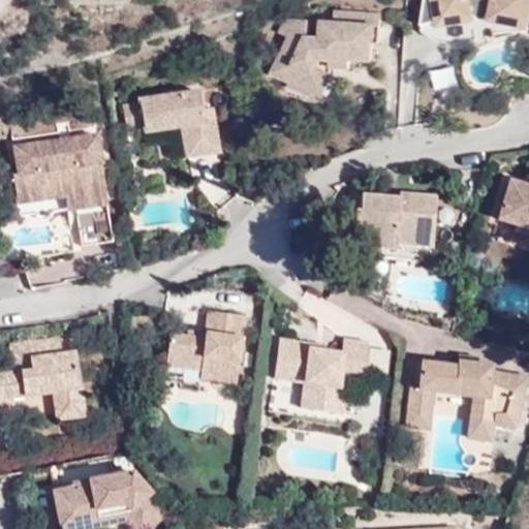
[(490,14),(528,22),(528,0),(426,0),(423,24),(438,21),(475,14),(490,14)]
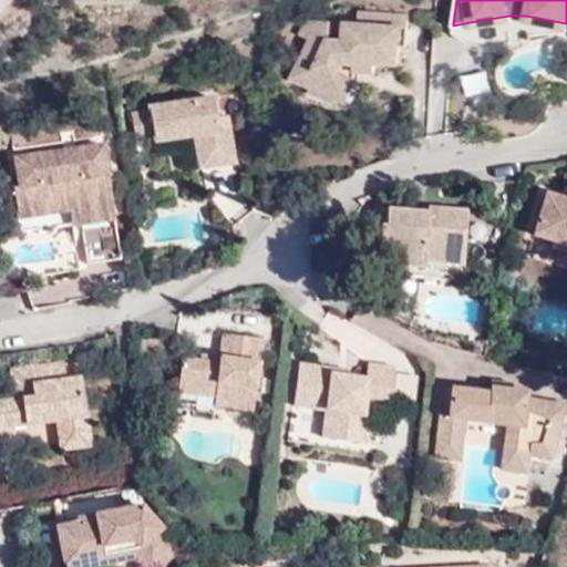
[(509,16),(470,22),(471,28),(509,21),(509,16)]
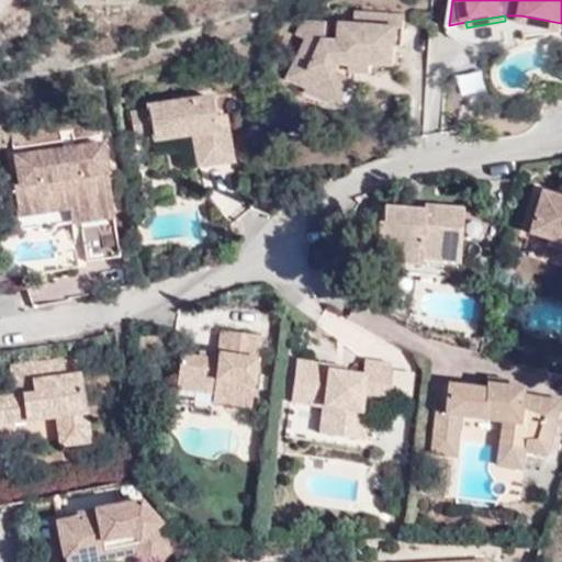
[(561,29),(561,23),(520,15),(520,22),(561,29)]
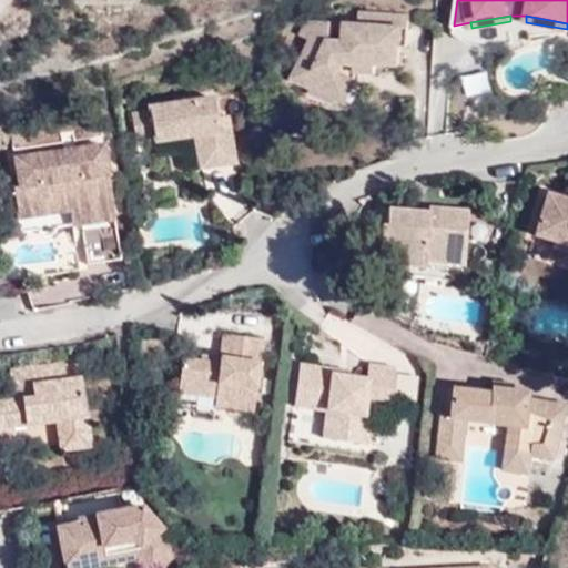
[(403,48),(404,36),(303,54),(300,66),(316,71),(308,89),(333,97),(342,71),(354,71),(355,77),(373,77),(373,68),(396,68),(397,49),(403,48)]
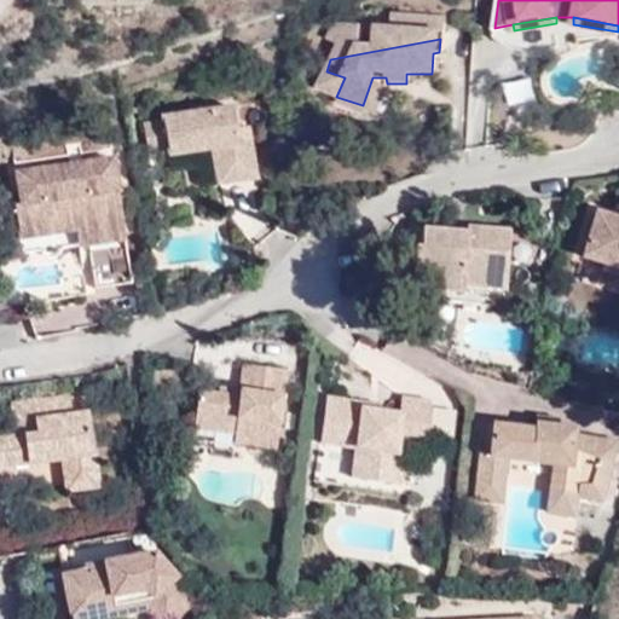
[(345,77),(327,71),(318,96),(376,117),(387,88),(387,84),(386,77),(372,77),(363,105),(336,97),(345,77)]
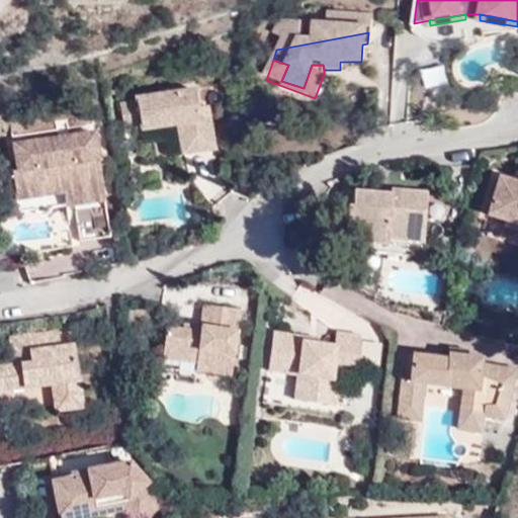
[(198,117),(196,104),(193,85),(135,95),(136,98),(118,100),(122,126),(140,122),(140,126),(176,120),(181,151),(213,146),(208,115),(198,117)]
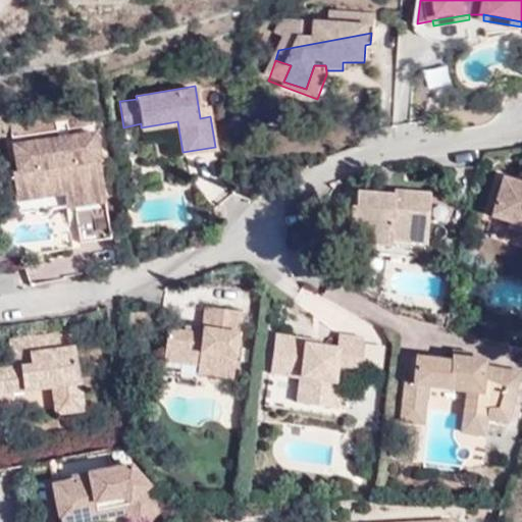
[(209,104),(198,105),(200,118),(210,116),(209,104)]
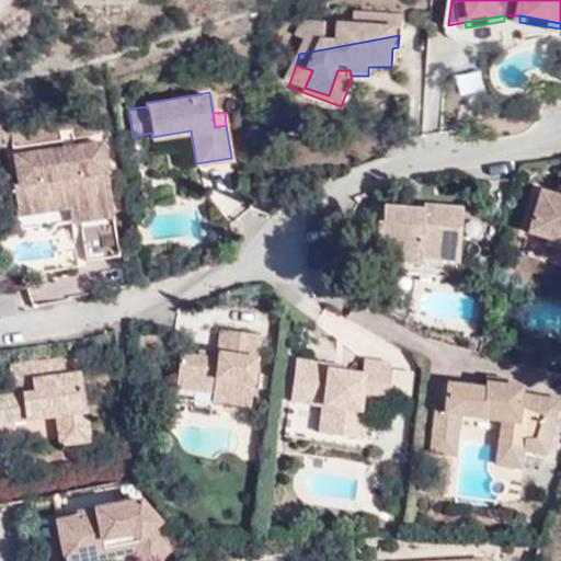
[(118,255),(102,142),(15,155),(20,183),(14,184),(21,227),(80,219),(87,261),(118,255)]
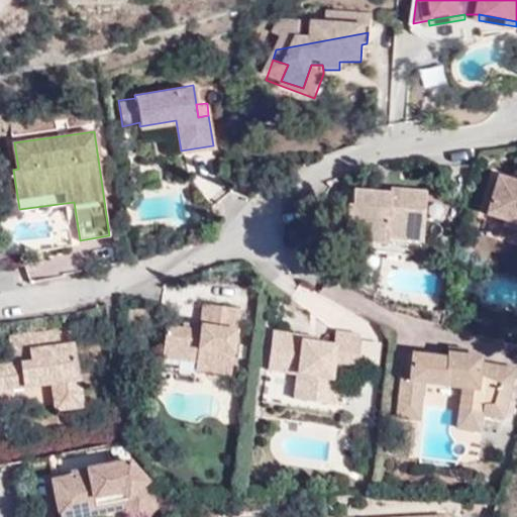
[(516,182),(497,176),(486,213),(516,223),(516,182)]
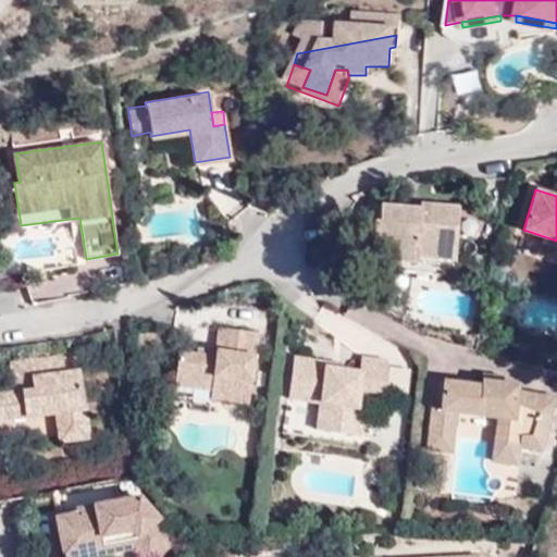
[(415,271),(417,260),(381,258),(369,246),(372,220),(379,220),(380,202),(366,201),(362,248),(376,262),(394,270),(415,271)]
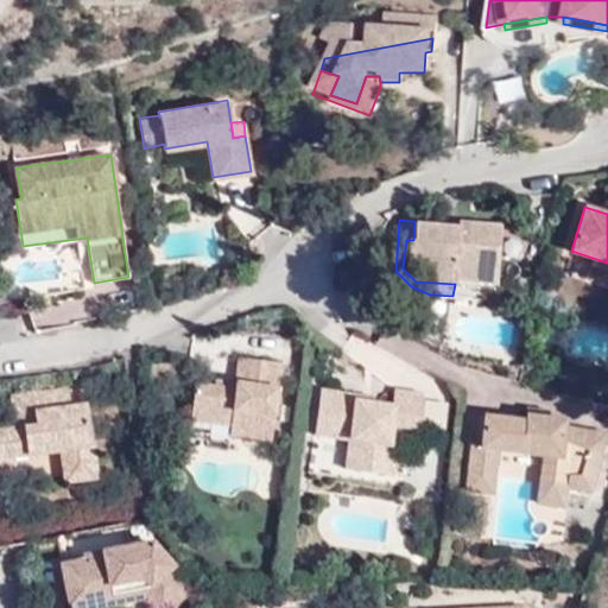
[(416,282),(455,284),(455,279),(496,283),(500,222),(458,220),(458,225),(457,232),(448,232),(449,225),(415,221),(413,240),(406,240),(403,268),(416,282)]
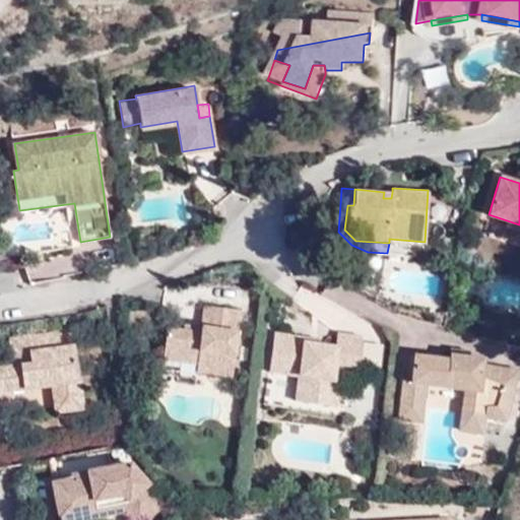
[(199,360),(198,369),(234,374),(242,308),(205,303),(203,323),(203,329),(186,327),(169,326),(165,355),(167,356),(199,360)]
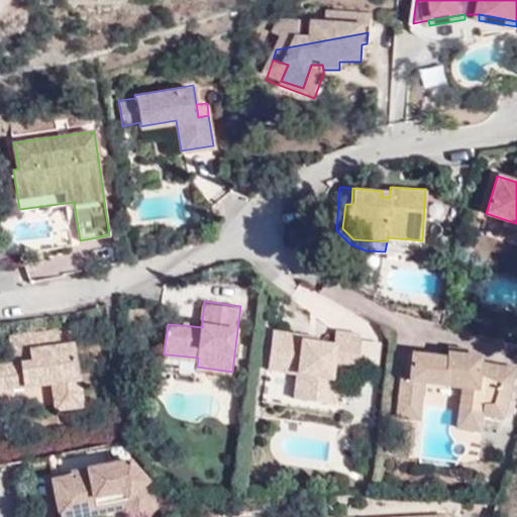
[(274,351),(268,349),(266,369),(295,373),(292,397),(332,403),(335,378),(329,378),(331,360),(356,365),(360,335),(334,326),(332,340),(316,338),(302,335),(278,332),(274,351)]
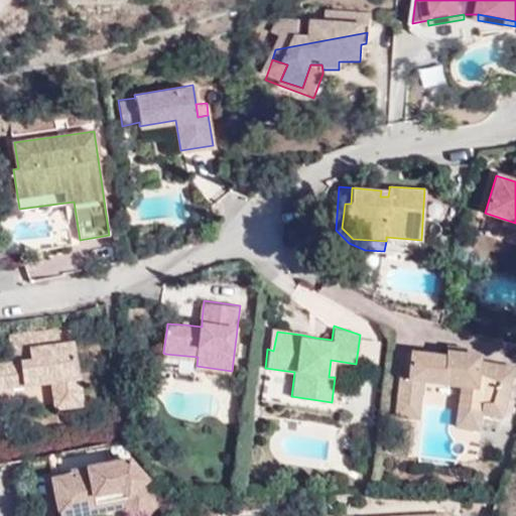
[(12,365),(0,365),(0,387),(50,383),(54,407),(80,404),(73,345),(59,346),(57,331),(9,337),(11,355),(18,354),(19,364),(12,365)]
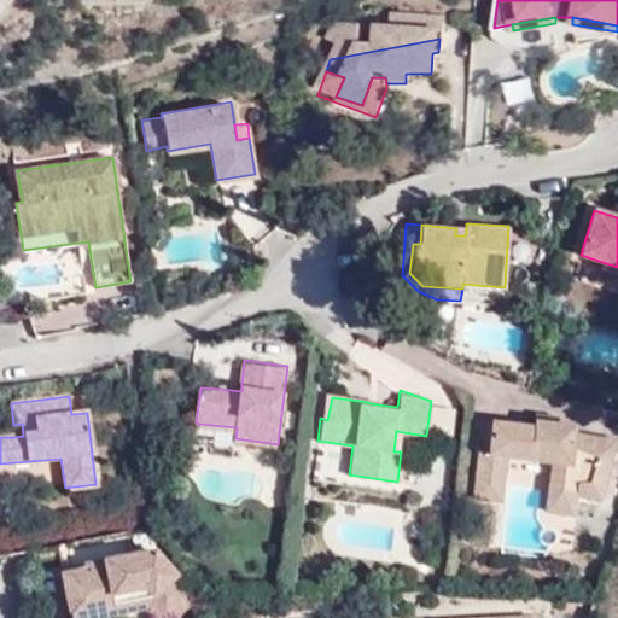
[(324,396),(320,418),(327,420),(332,397),(324,396)]
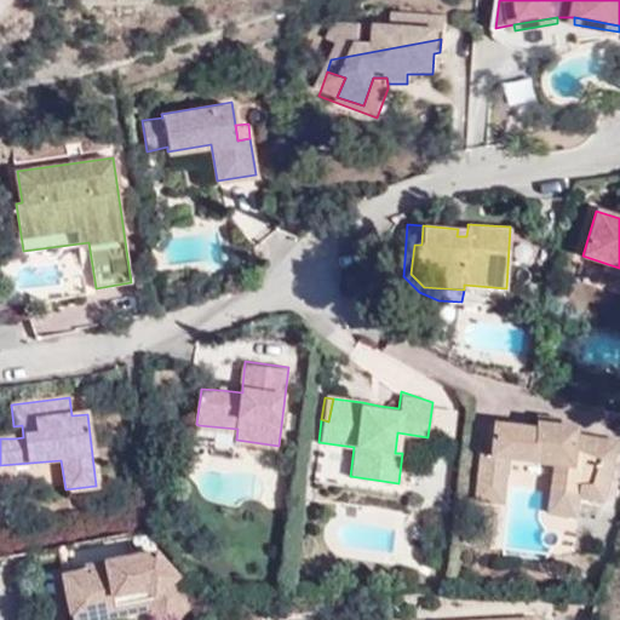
[(534,412),(533,420),(557,425),(558,415),(534,412)]
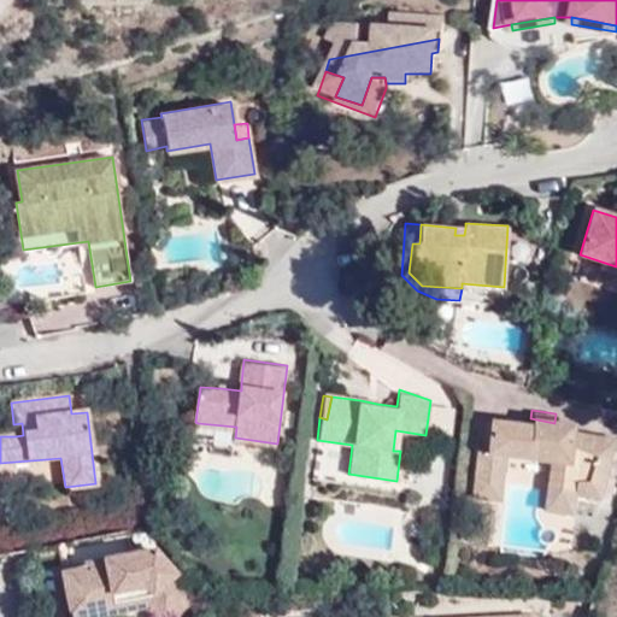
[(554,423),(530,418),(529,425),(489,419),(485,448),(475,447),(468,491),(493,495),(500,453),(548,460),(544,489),(556,491),(553,509),(568,511),(570,494),(594,497),(612,439),(569,433),(570,424),(554,423)]
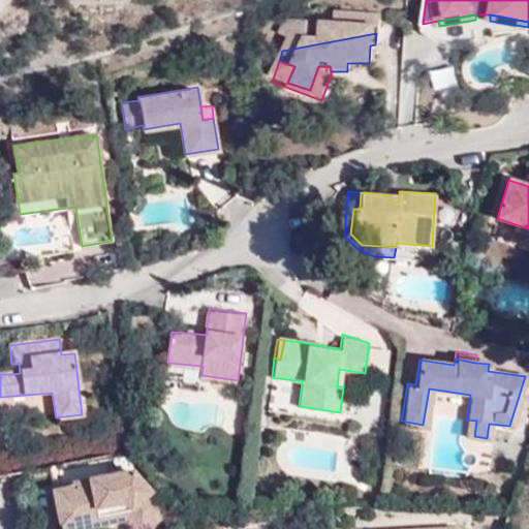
[(11,364),(12,374),(20,373),(19,363),(11,364)]
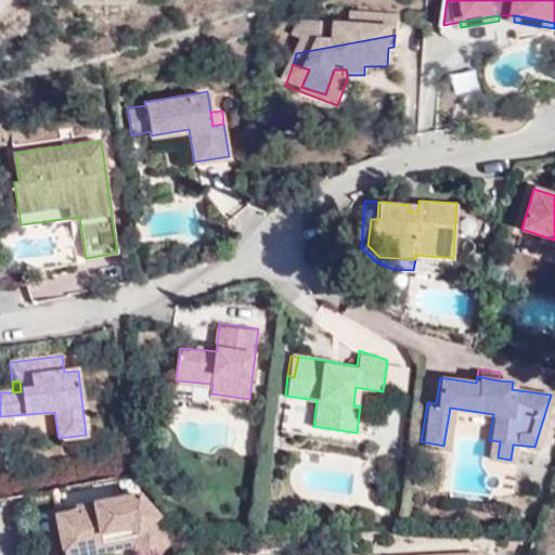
[(210,401),(211,394),(213,384),(178,381),(175,397),(210,401)]
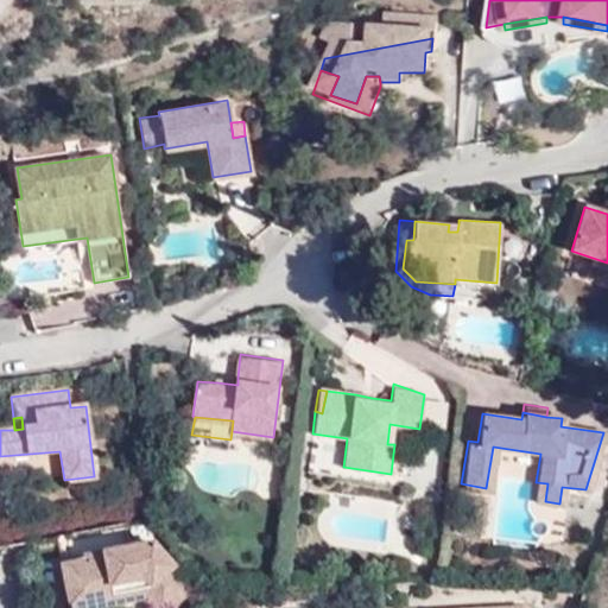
[(548,483),(536,482),(533,500),(545,501),(548,483)]
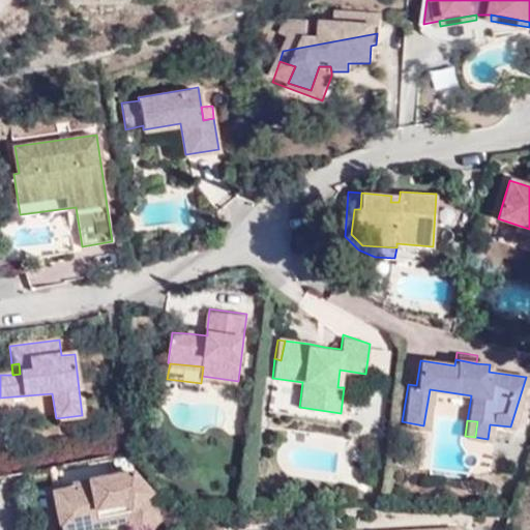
[(124,501),(145,526),(158,517),(154,498),(130,470),(69,481),(70,488),(51,491),(59,529),(68,529),(97,524),(95,507),(124,501)]
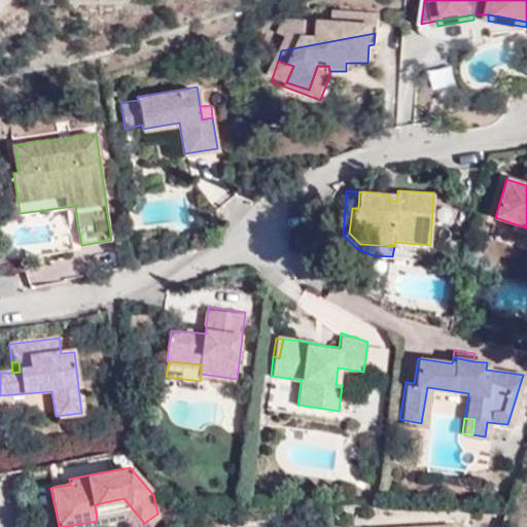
[(135,526),(140,526),(144,523),(124,498),(95,504),(97,521),(125,515),(135,526)]
